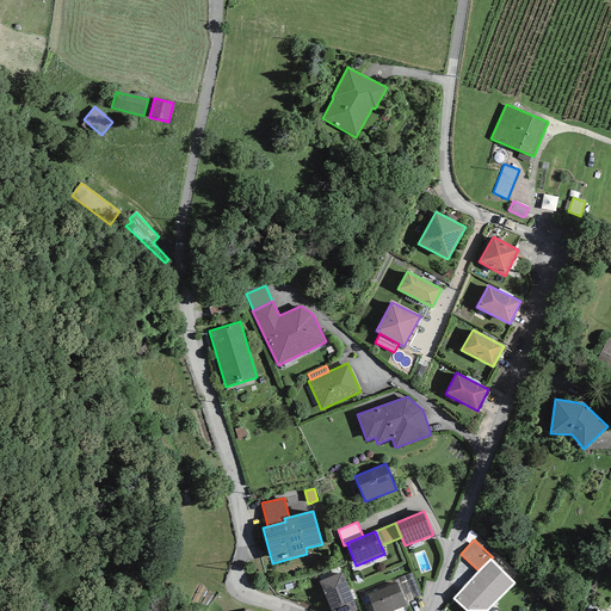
[(341,573),(319,581),(329,610),(356,610),(357,610),(341,573)]
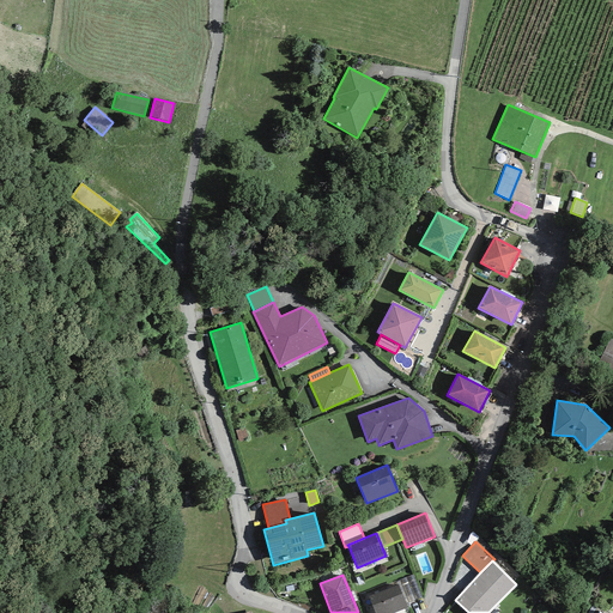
[(400,581),(408,604),(422,598),(413,575),(400,581)]
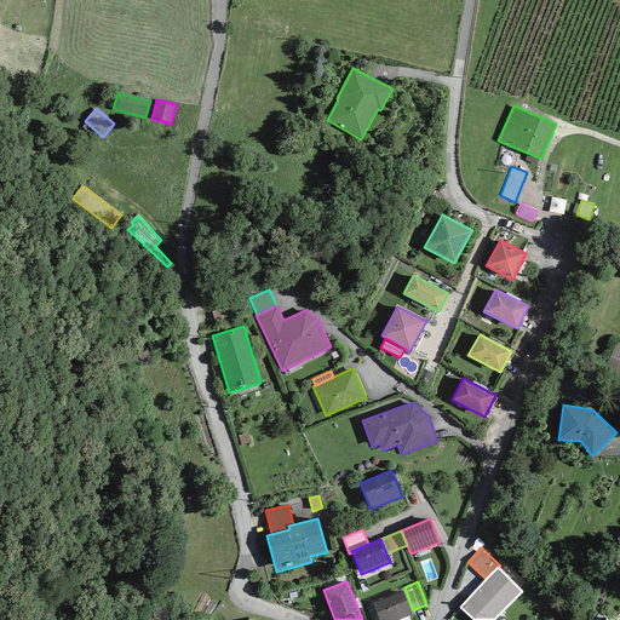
[(373,604),(379,619),(400,619),(413,615),(403,592),(373,604)]
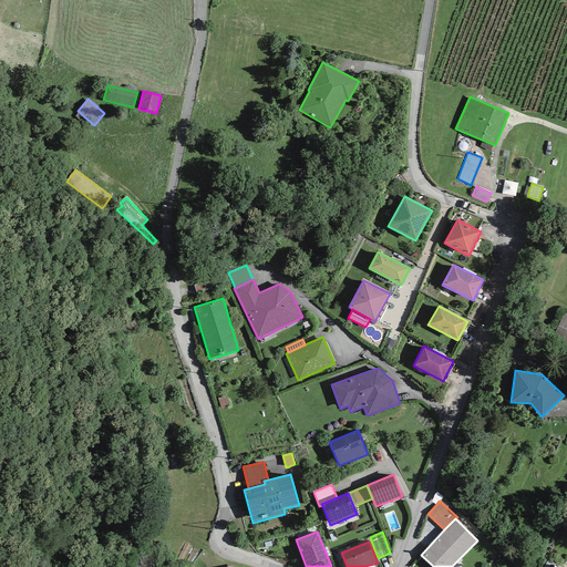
All buildings are outlined.
